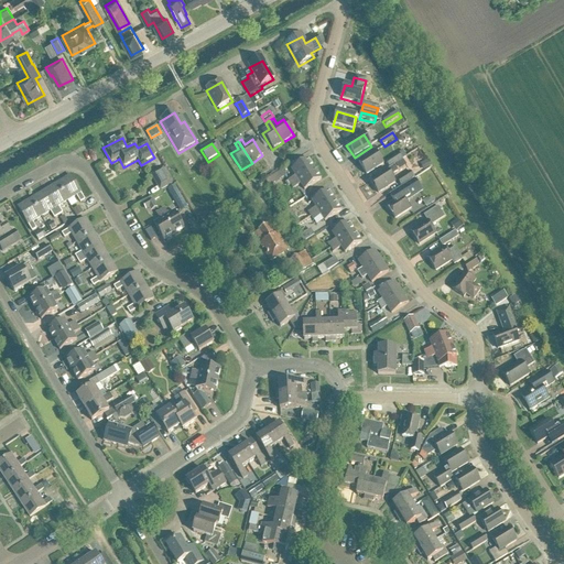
[(382,165),(375,153),(358,164),(366,176),(382,165)]
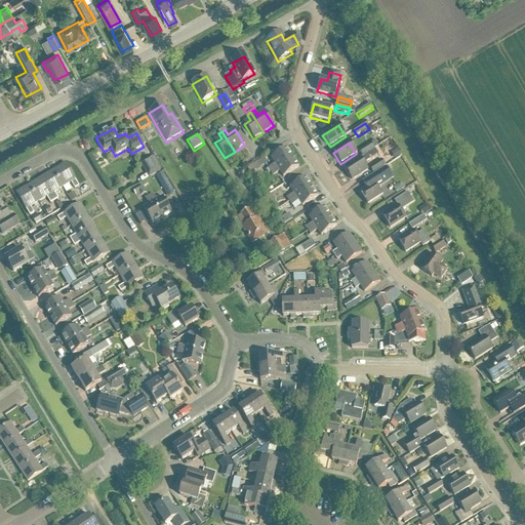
[(371,145),(359,152),(362,158),(374,150),(371,145)]
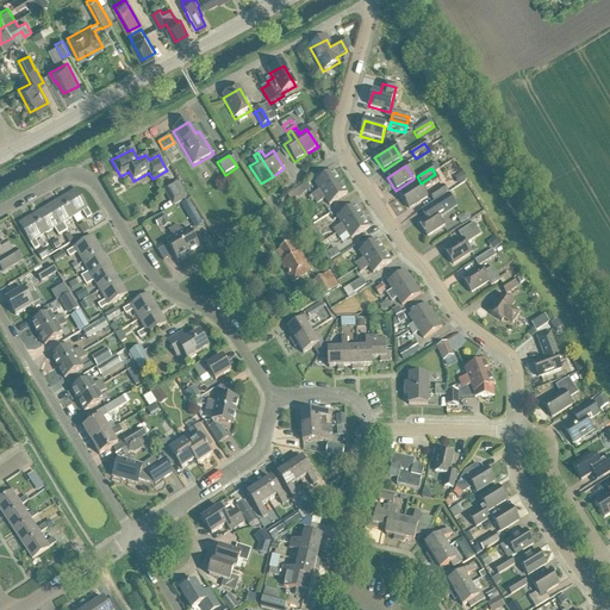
[(312,198),(315,201),(340,185),(334,174),(316,185),(319,192),(312,198)]
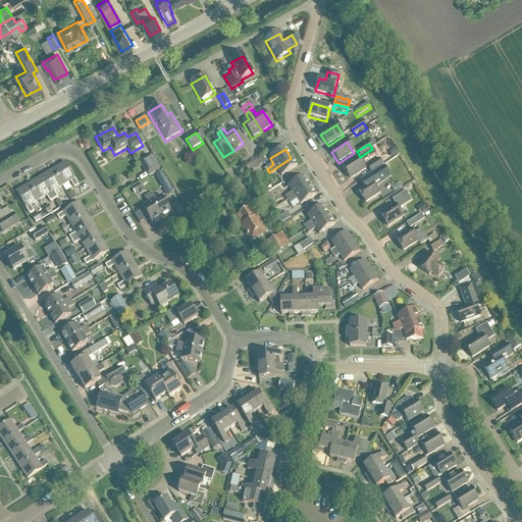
[(365,155),(358,159),(343,169),(350,180),(365,170),(361,164),(368,160),(365,155)]
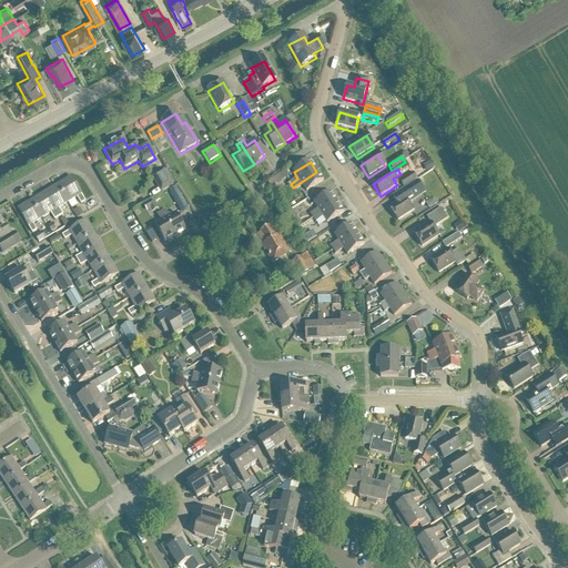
[(152,178),(161,193),(173,186),(164,171),(152,178)]
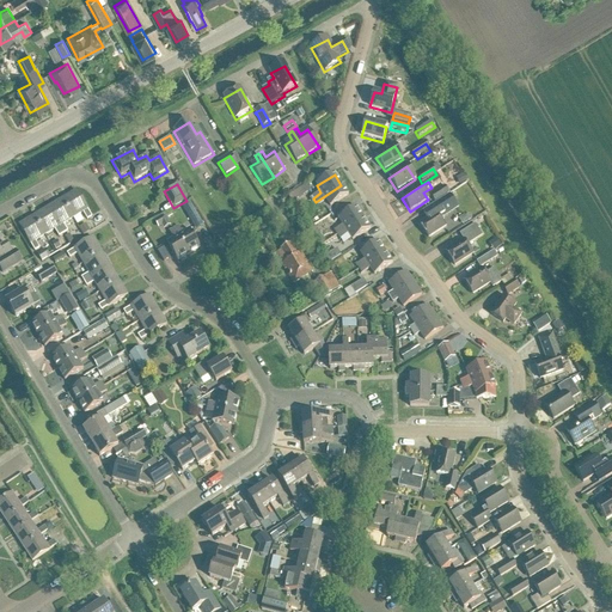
[(341,185),(316,202),(318,207),(326,201),(330,208),(348,196),(341,185)]
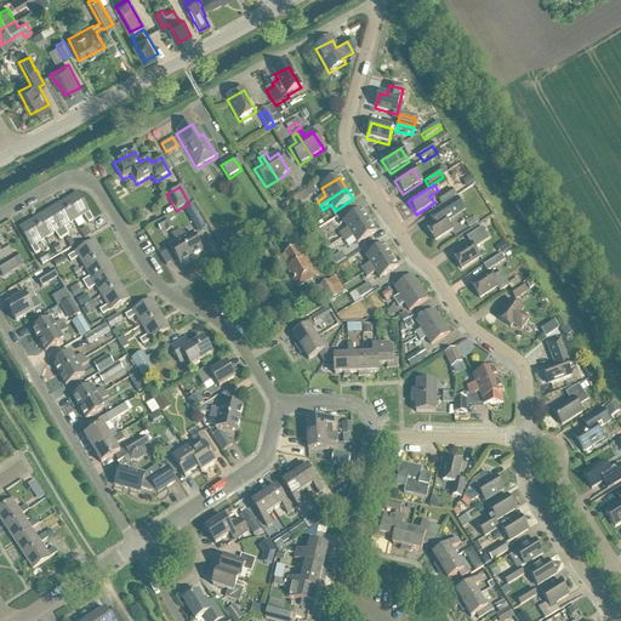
[(451,191),(437,200),(442,206),(456,197),(451,191)]
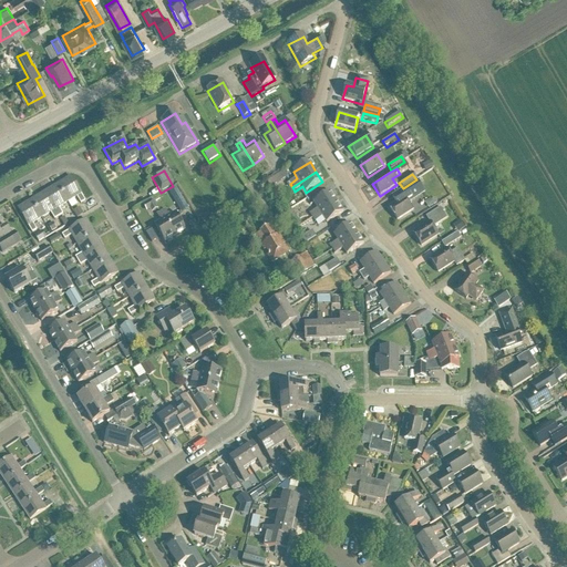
[(85,203),(71,178),(58,186),(68,204),(78,198),(81,205),(85,203)]
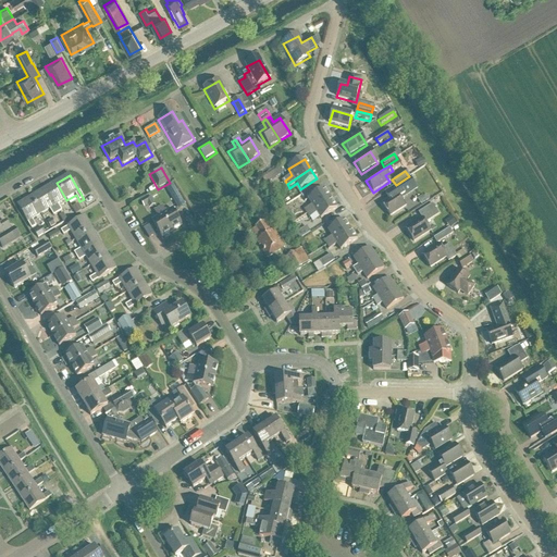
[(397,195),(399,199),(416,189),(409,178),(396,186),(397,188),(388,194),(392,199),(397,195)]
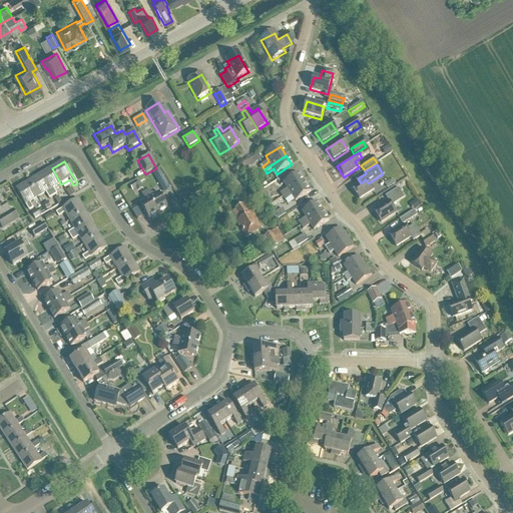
[(53,189),(61,184),(52,168),(40,175),(53,197),(57,195),(53,189)]
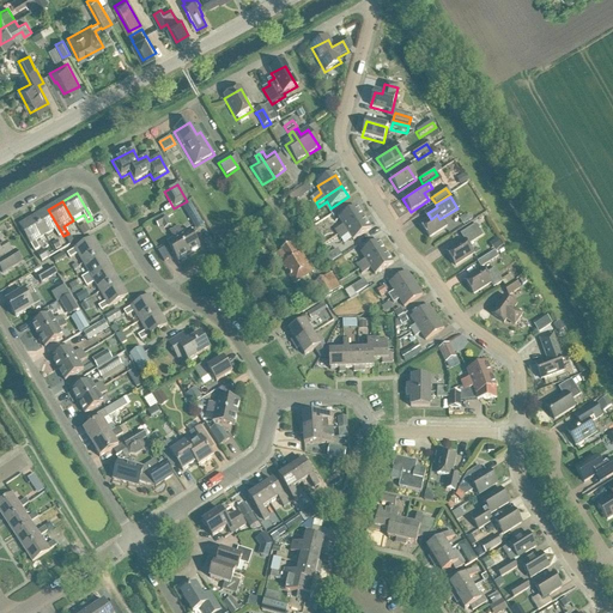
[(183,208),(190,220),(199,216),(192,204),(183,208)]
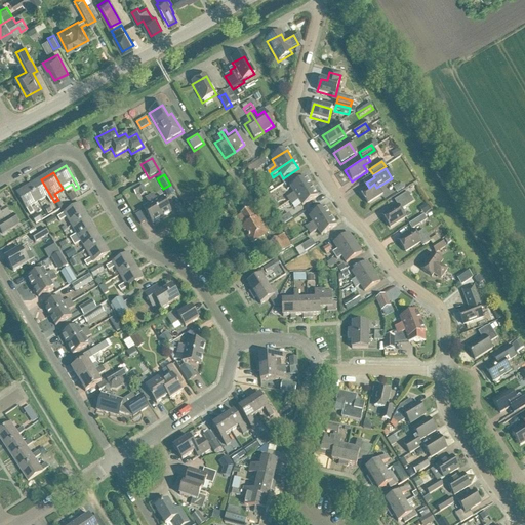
[(287,199),(289,202),(312,188),(306,178),(290,189),(294,194),(287,199)]
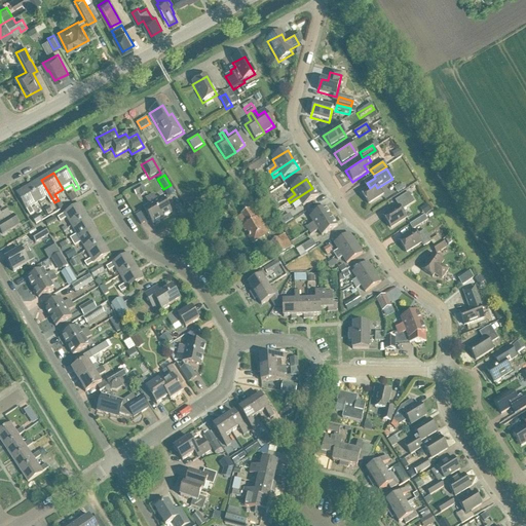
[(51,204),(54,202),(41,180),(29,187),(39,203),(47,198),(51,204)]
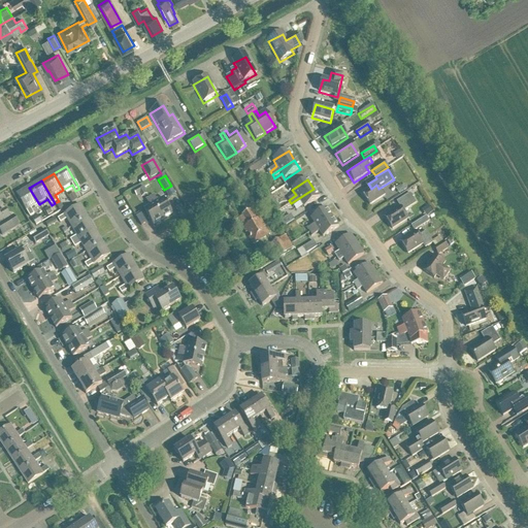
[(371,189),(362,195),(369,206),(385,197),(378,189),(376,185),(371,189)]
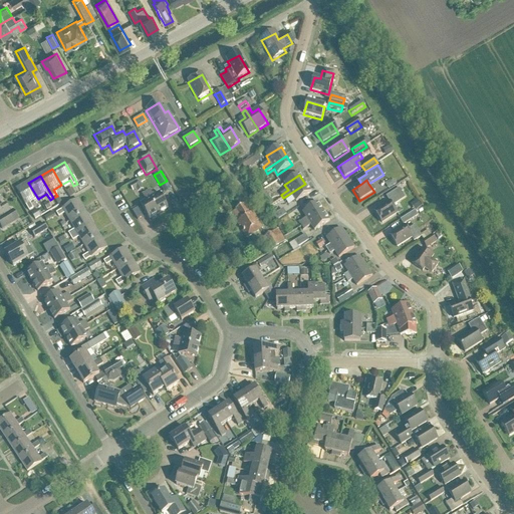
[(139,182),(130,187),(133,193),(136,192),(138,194),(142,192),(141,191),(143,190),(139,182)]
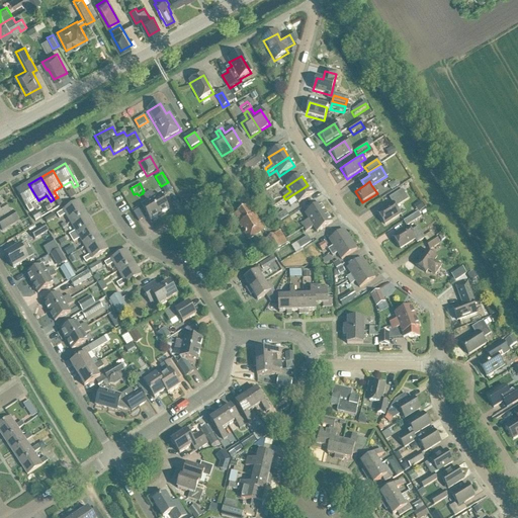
[(29,205),(38,200),(28,184),(16,191),(29,213),(33,211),(29,205)]
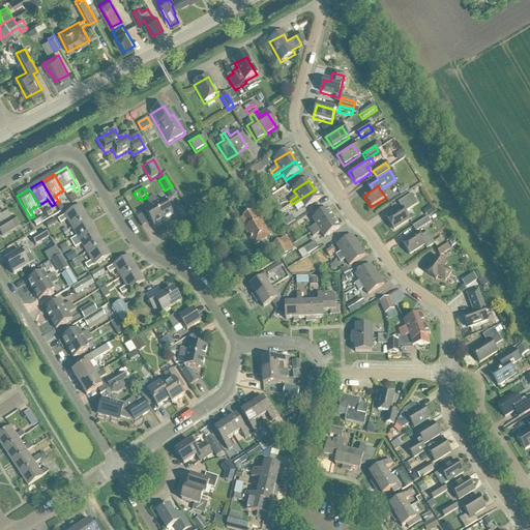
[(315,189),(292,204),(294,208),(301,203),(305,209),(320,199),(315,189)]
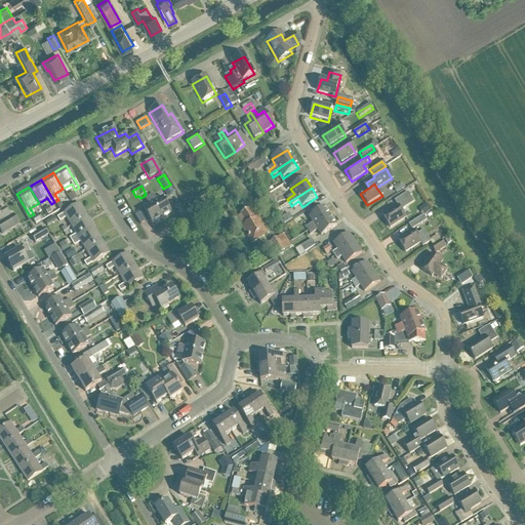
[(146,199),(145,200),(149,206),(143,209),(153,226),(162,219),(149,197),(147,194),(146,194),(144,195),(145,196),(146,199)]
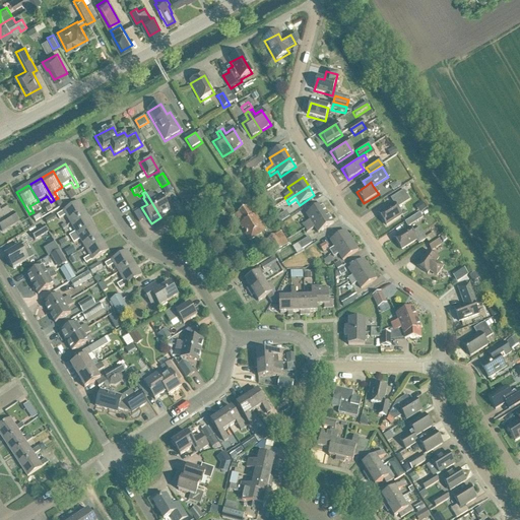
[(394,206),(379,215),(386,226),(401,217),(397,210),(409,202),(403,192),(390,200),(394,206)]
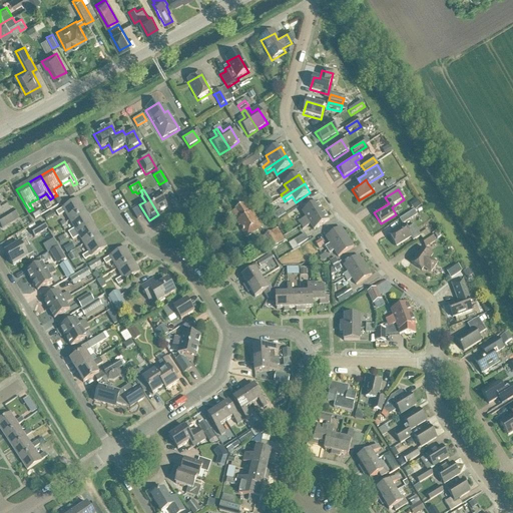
[(149,190),(145,192),(158,214),(167,209),(158,193),(152,196),(149,190)]
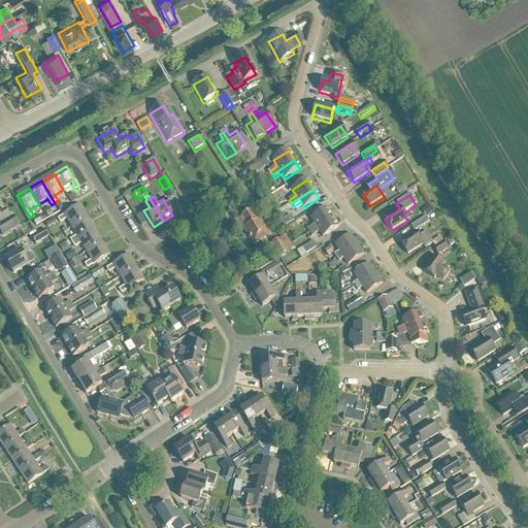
[(271,197),(266,200),(270,207),(275,203),(271,197)]
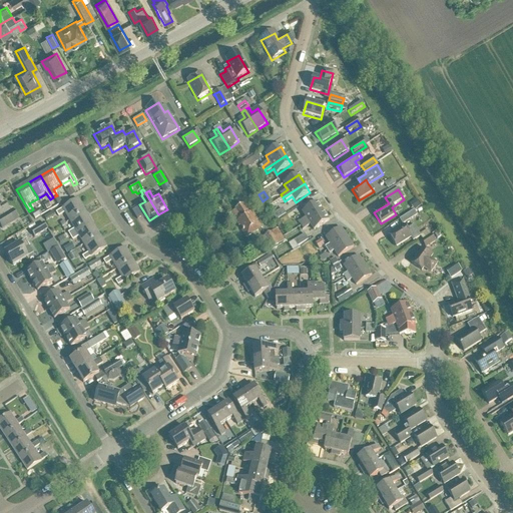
[(85,212),(78,200),(56,213),(58,217),(64,214),(69,222),(85,212)]
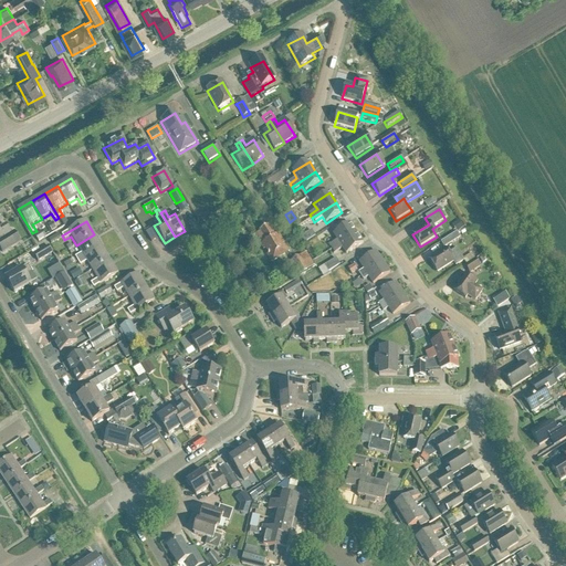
[(333,250),(356,234),(350,224),(334,236),(337,242),(331,247),(333,250)]
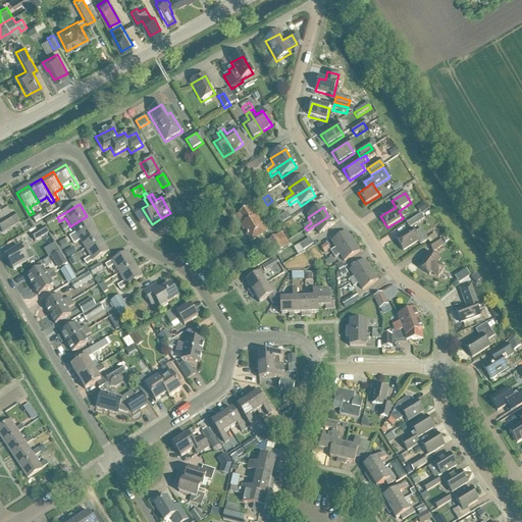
[(0,222),(0,223),(0,229),(2,235),(16,226),(10,218),(10,217),(5,209),(0,212),(0,222)]
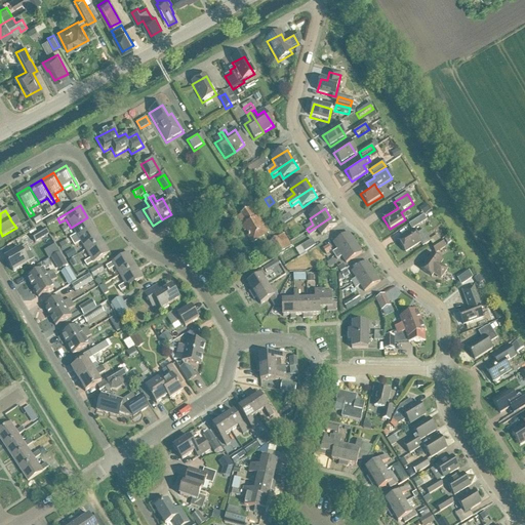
[(254,219),(248,210),(240,215),(241,216),(237,218),(243,228),(242,228),(252,245),(269,235),(258,217),(254,219)]
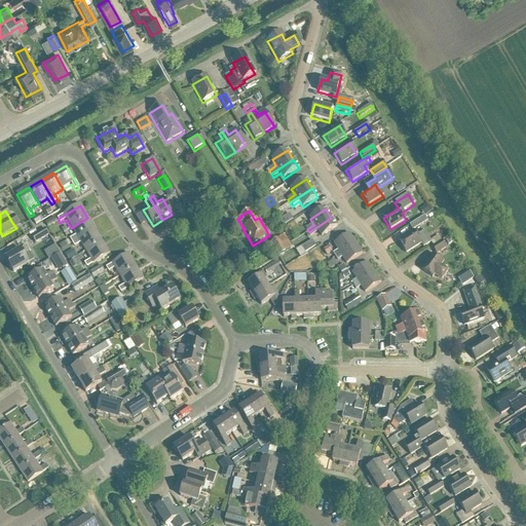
[(268,223),(273,220),(269,212),(263,215),(268,223)]
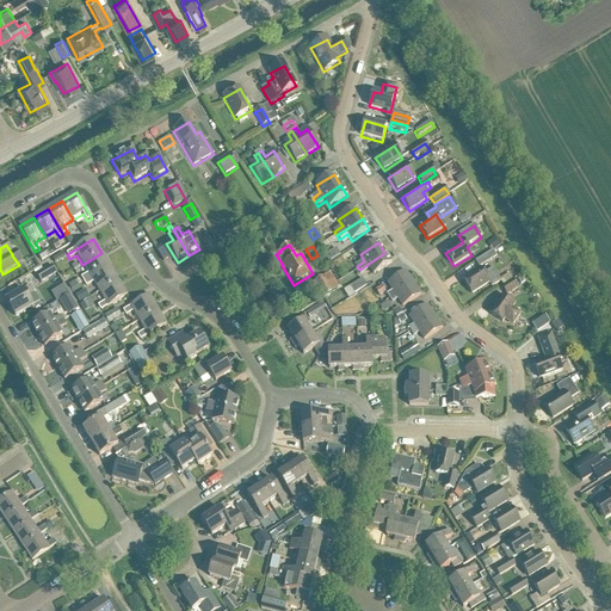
[(340,257),(333,246),(322,253),(329,264),(340,257)]
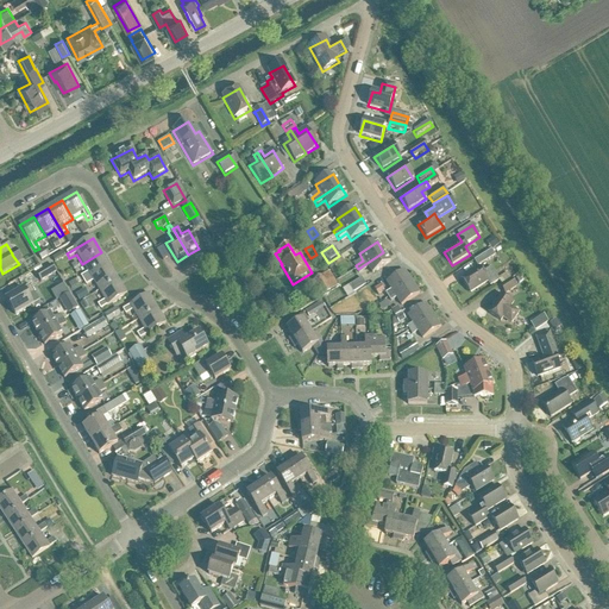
[(45,251),(38,256),(42,261),(49,257),(45,251)]
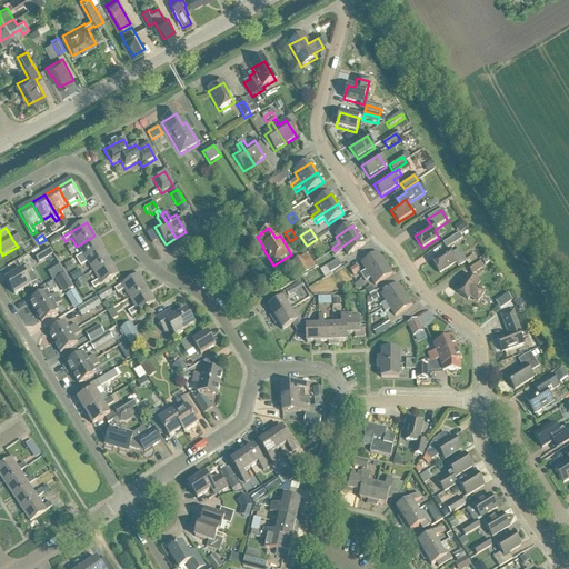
[(462,240),(459,235),(443,245),(447,250),(462,240)]
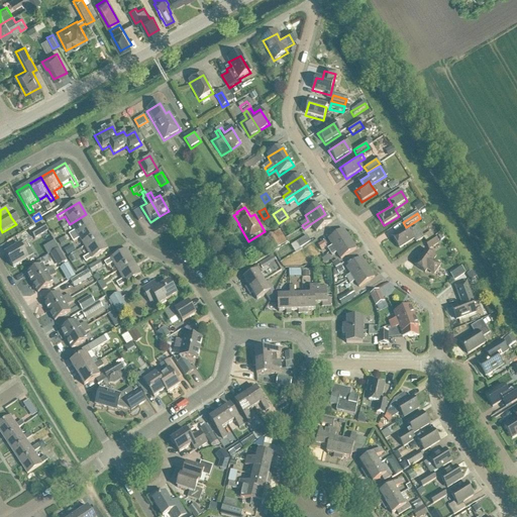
[(86,214),(70,224),(75,232),(69,236),(71,239),(93,226),(86,214)]
